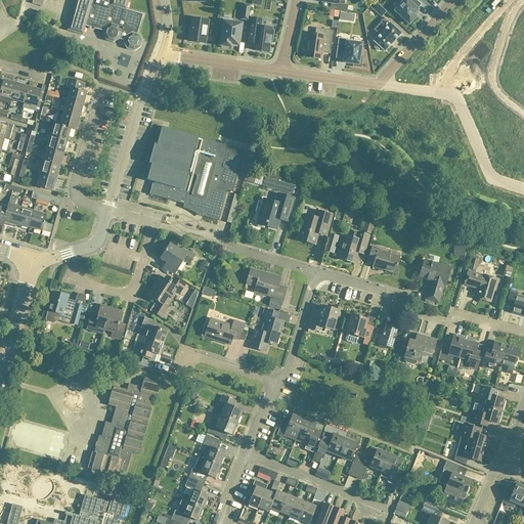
[(119,40),(123,41),(123,44),(126,50),(133,51),(139,48),(141,42),(138,35),(137,35),(142,15),(126,10),(128,0),(75,0),(67,32),(82,36),(85,27),(102,32),(102,36),(105,42),(113,44),(119,40)]
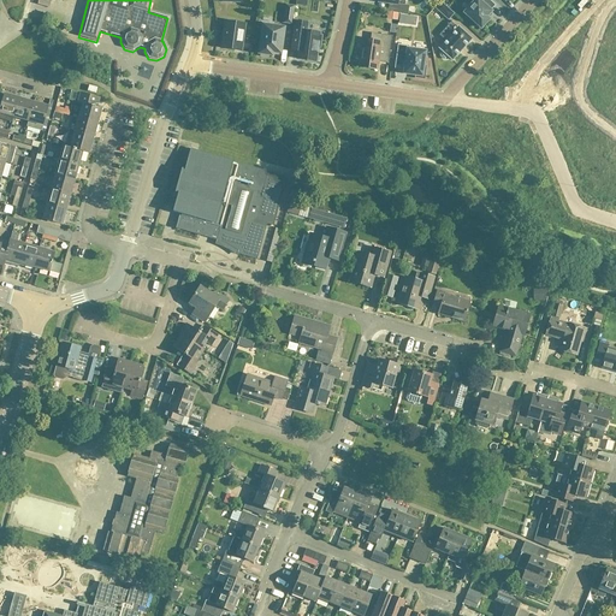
[(389,0),(389,4),(388,11),(408,15),(409,7),(404,6),(404,0),(389,0)]
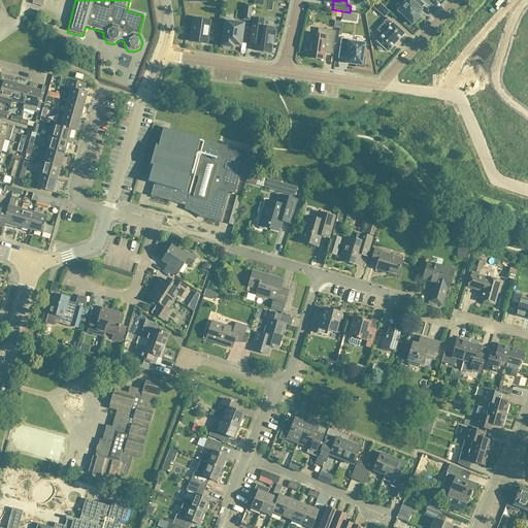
[(407,0),(397,12),(411,25),(419,18),(417,15),(421,10),(413,4),(416,0),(407,0)]
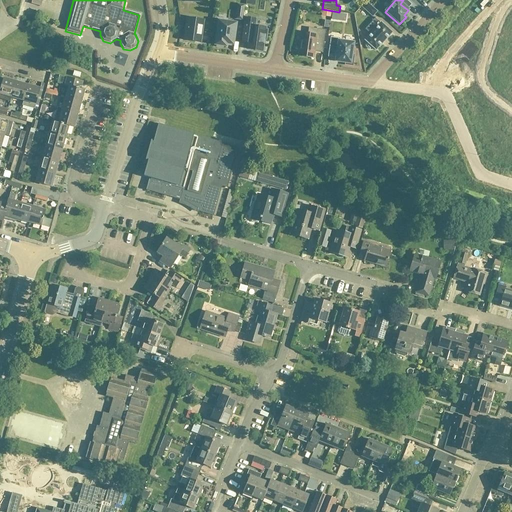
[(362,7),(372,17),(376,12),(366,3),(362,7)]
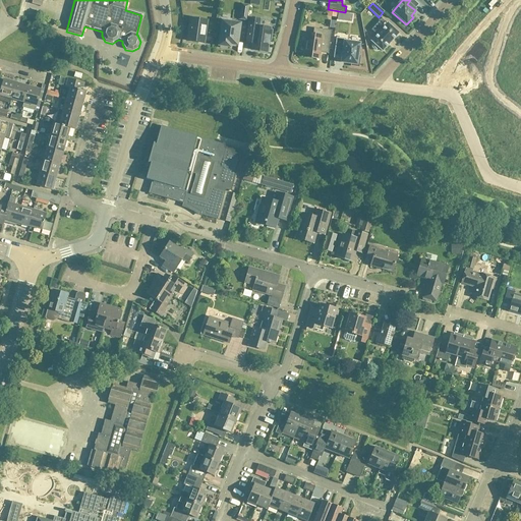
[(241,4),(238,20),(246,21),(248,5),(241,4)]
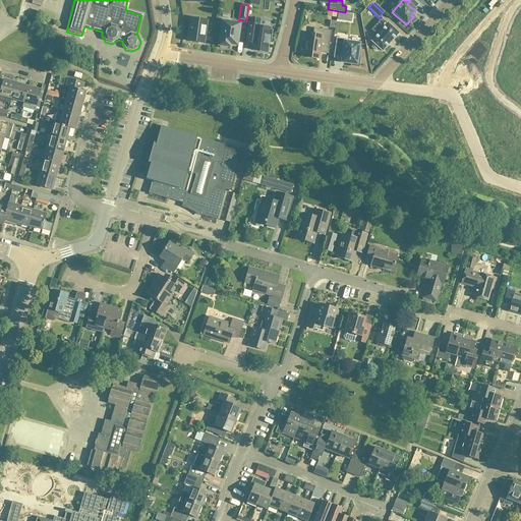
[(204,44),(207,21),(190,19),(186,42),(204,44)]
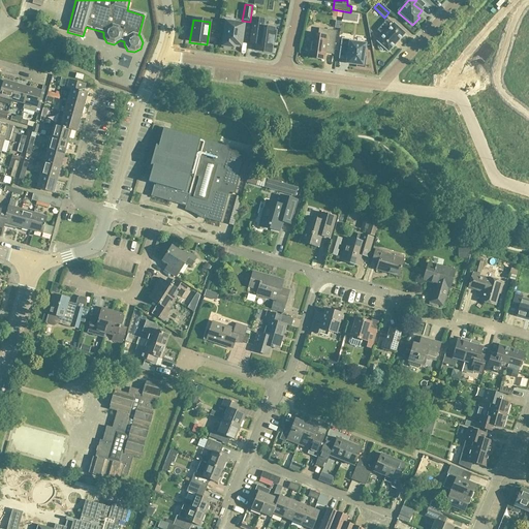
[(249,43),(255,44),(254,52),(271,54),(273,41),(275,42),(276,32),(274,32),(274,30),(262,28),(263,21),(252,20),(249,43)]
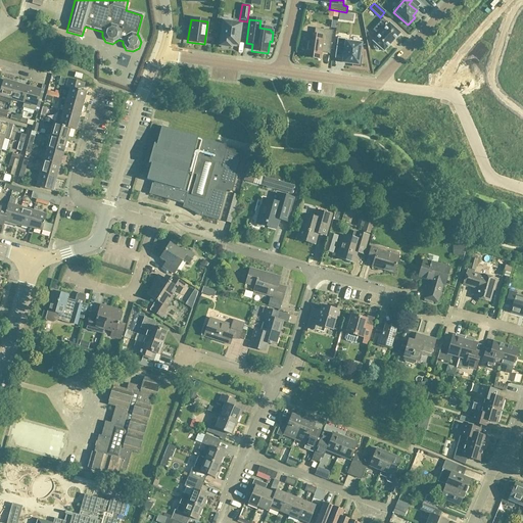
[(380,49),(383,52),(399,34),(388,24),(388,25),(382,19),(372,31),(378,36),(372,42),(375,44),(374,46),(374,48),(377,51),(379,51),(380,49)]
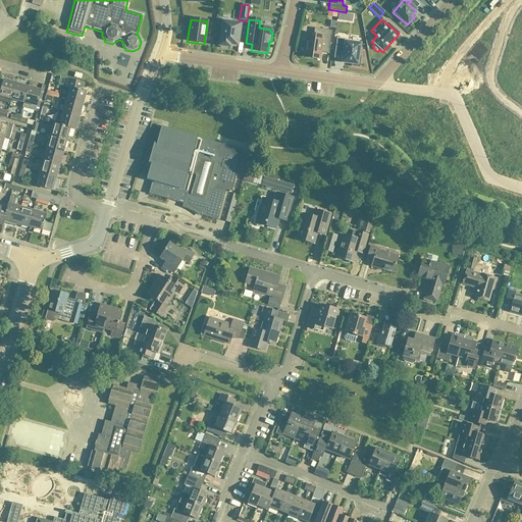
[(240,24),(222,22),(218,46),(220,47),(220,49),(226,49),(226,47),(229,48),(230,45),(238,46),(240,24)]
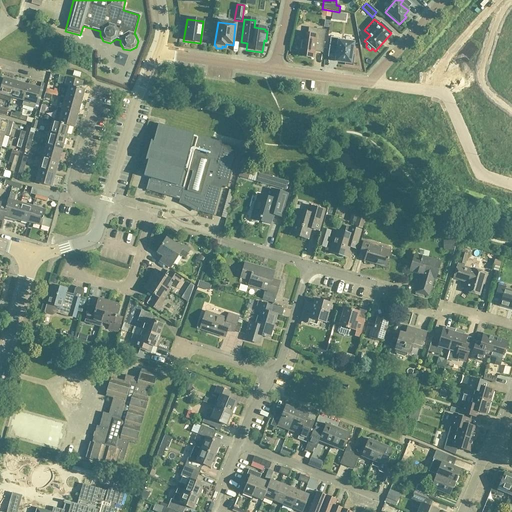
[(300,36),(297,57),(313,59),(314,52),(322,53),(325,34),(308,31),(307,37),(300,36)]
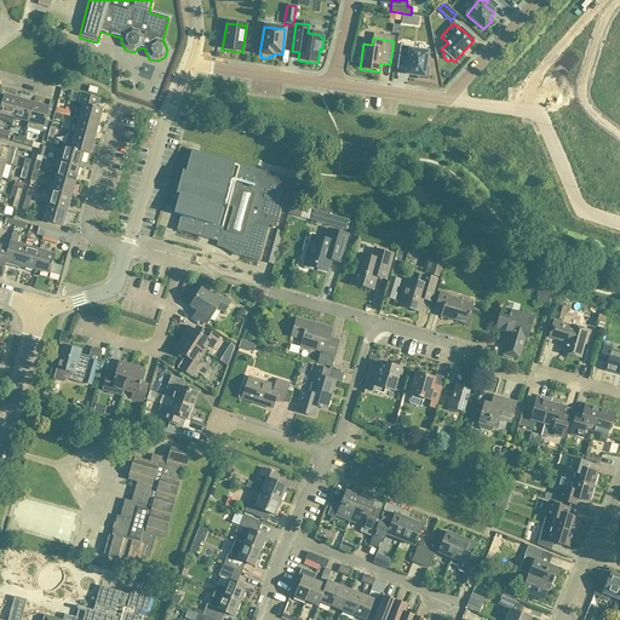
[(407,67),(406,75),(418,76),(418,80),(426,81),(429,68),(425,67),(428,53),(400,49),(397,64),(407,67)]
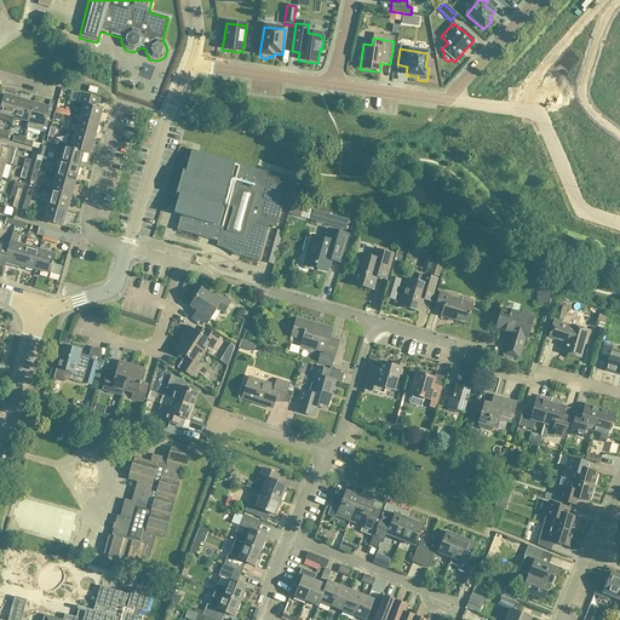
[(91,108),(95,98),(80,95),(78,104),(81,105),(78,120),(97,126),(101,112),(91,108)]
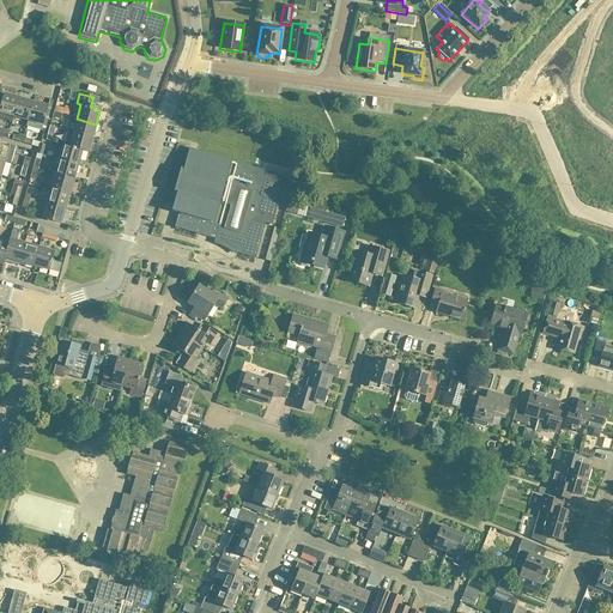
[(0,120),(11,123),(18,98),(2,95),(0,104),(0,103),(0,120)]
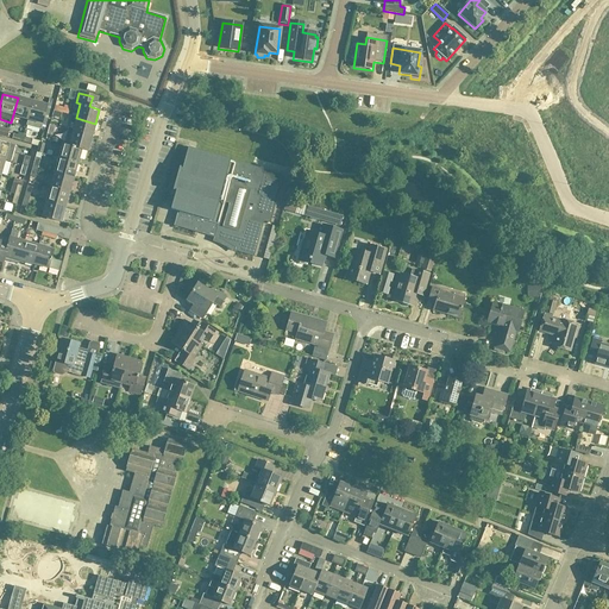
[(18,98),(13,117),(27,121),(32,102),(18,98)]
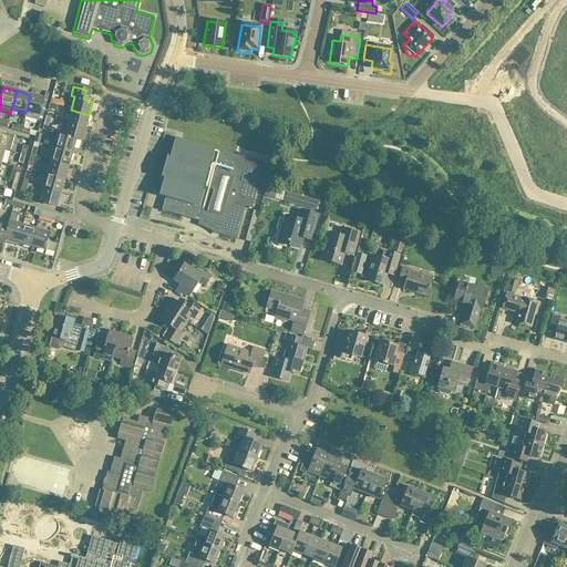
[(38,122),(44,99),(30,95),(26,113),(23,117),(38,122)]
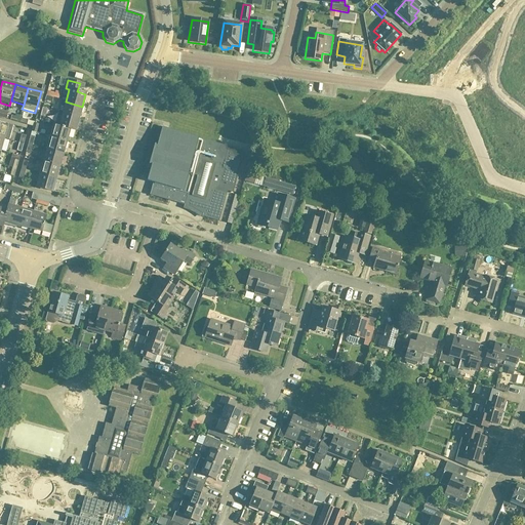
[(82,107),(66,102),(64,108),(59,107),(57,113),(62,114),(78,119),(82,107)]
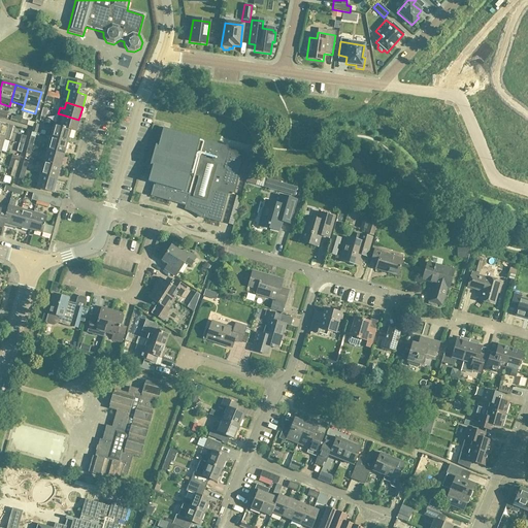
[(62,114),(59,128),(70,130),(70,131),(75,133),(78,120),(62,114)]
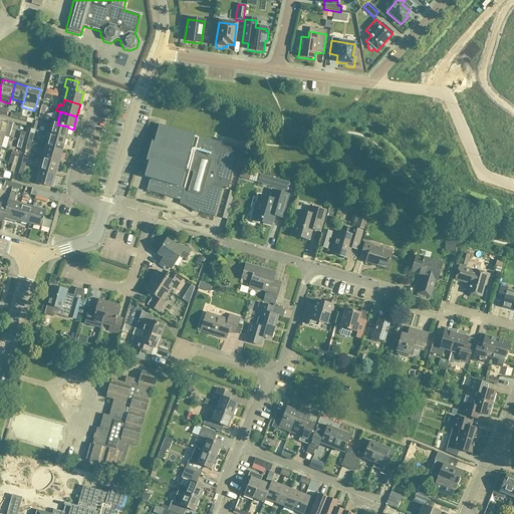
[(0,135),(4,137),(8,138),(13,123),(8,121),(7,124),(3,122),(4,120),(0,118),(0,135)]
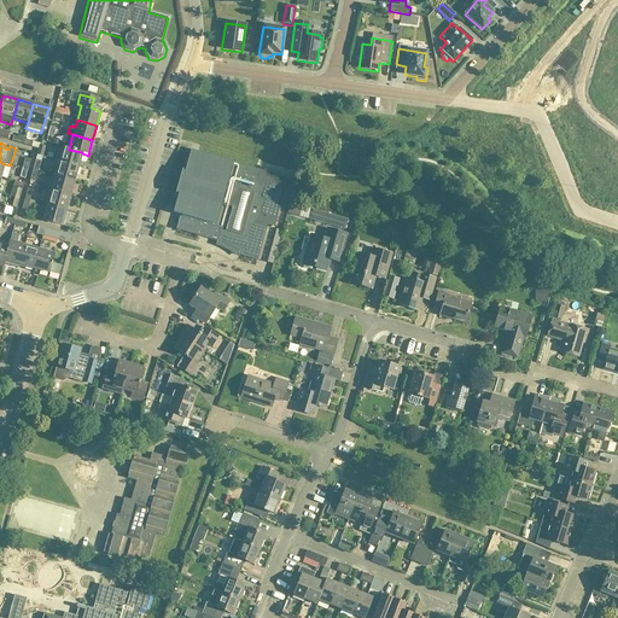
[(53,161),(54,157),(48,156),(50,153),(44,151),(45,147),(40,145),(36,155),(53,161)]
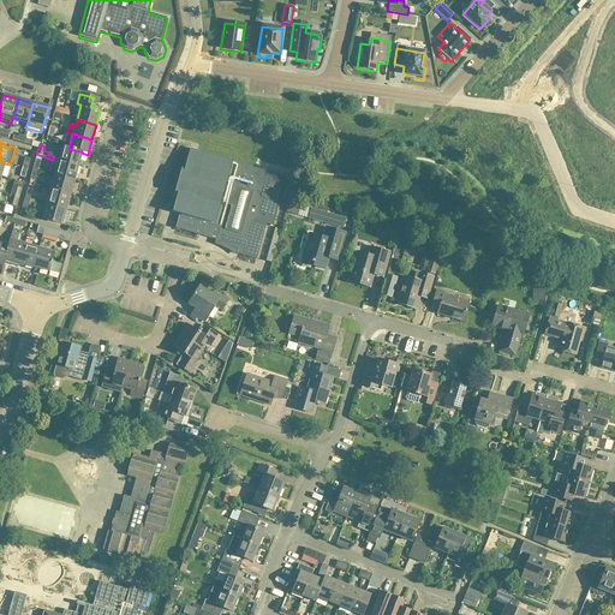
[(69,149),(63,147),(60,154),(57,153),(54,160),(59,161),(78,167),(82,153),(82,151),(69,149)]
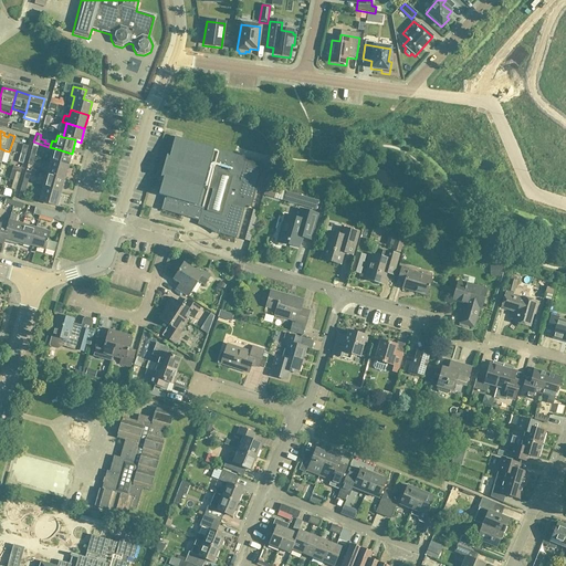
[(165,198),(160,211),(199,222),(206,224),(212,228),(218,232),(217,234),(236,240),(244,207),(251,208),(263,164),(247,159),(186,142),(181,140),(174,138),(169,157),(166,156),(160,178),(163,179),(158,196),(165,198)]
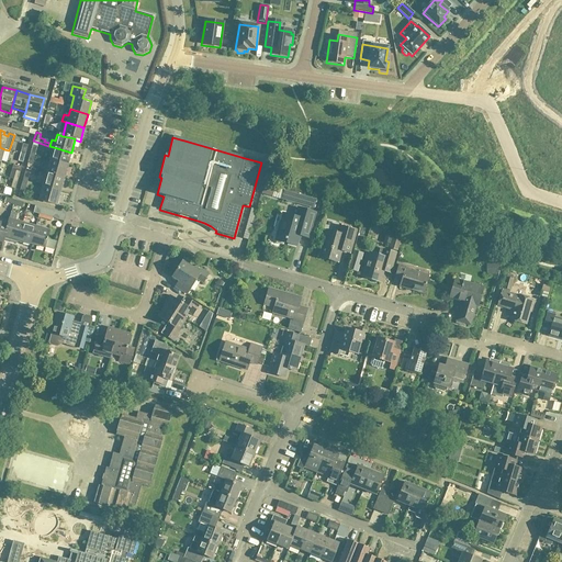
[(49,160),(67,166),(71,153),(54,147),(49,160)]
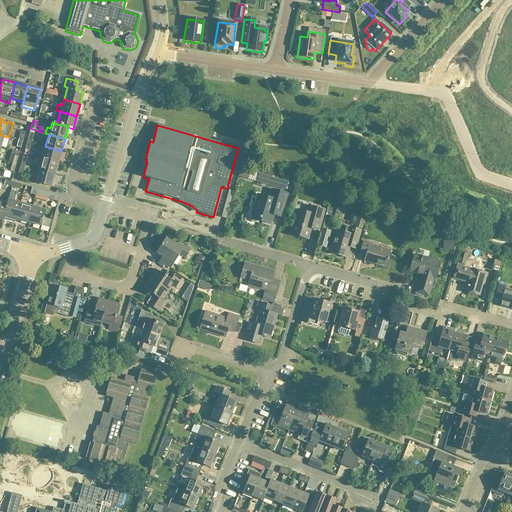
[(42,159),(58,163),(61,151),(45,146),(42,159)]
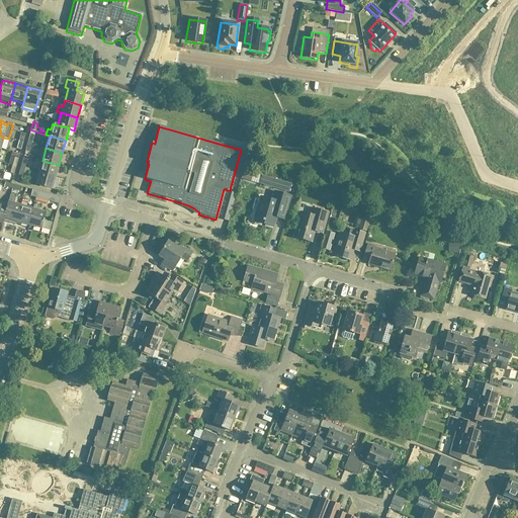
[(8,165),(12,166),(16,167),(18,159),(14,158),(13,161),(10,160),(8,165)]
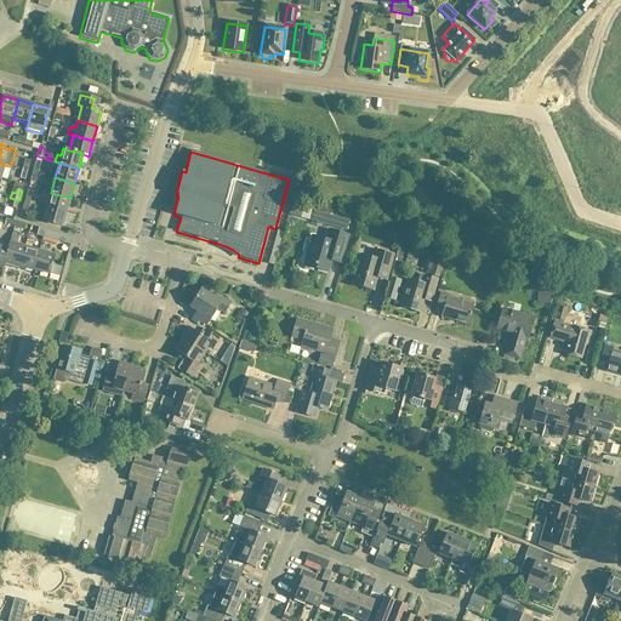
[(70,198),(51,193),(46,208),(66,212),(70,198)]
